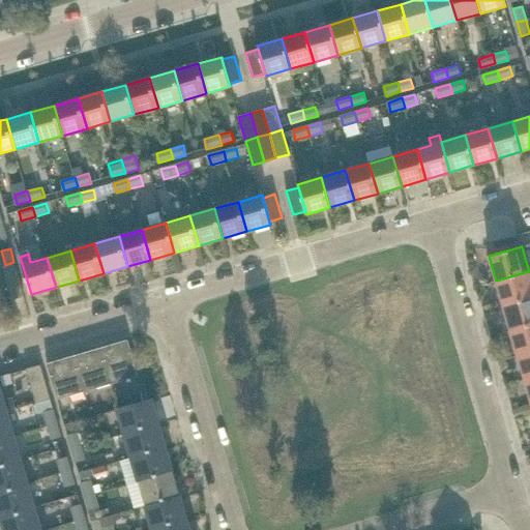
[(12,300),(24,296),(17,268),(4,271),(12,300)]
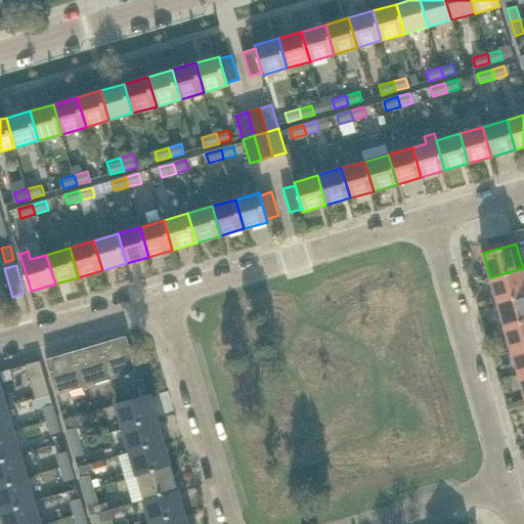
[(497,302),(523,294),(523,272),(523,268),(490,277),(497,302)]
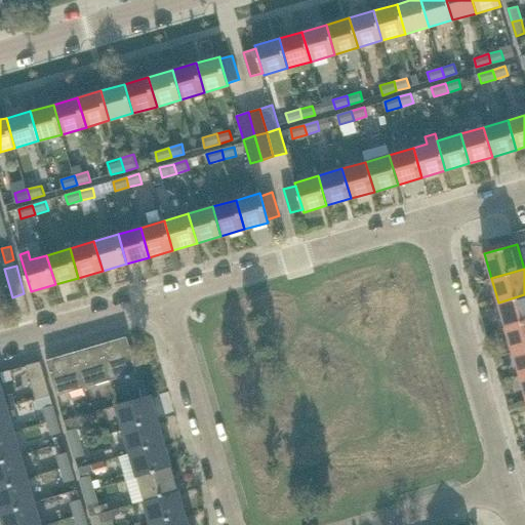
[(506,327),(524,321),(524,294),(498,303),(506,327)]
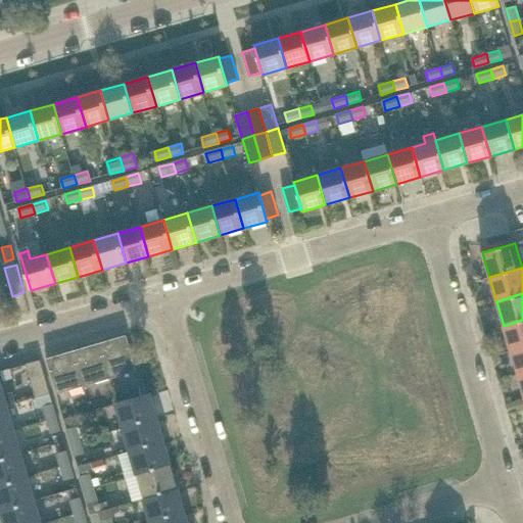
[(511,350),(522,346),(522,320),(504,326),(511,350)]
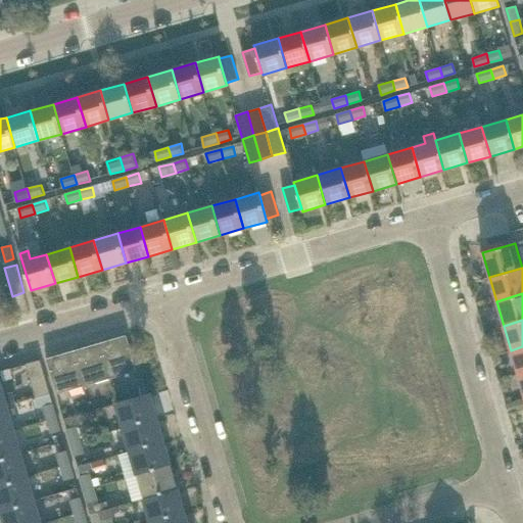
[(109,380),(137,372),(127,335),(99,343),(109,380)]
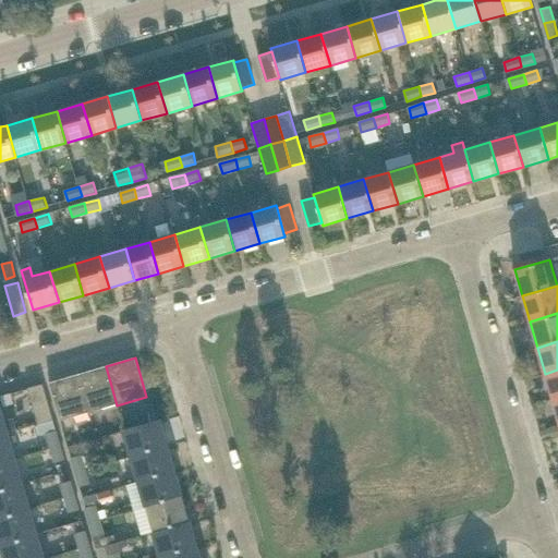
[(88,413),(117,405),(106,366),(77,374),(88,413)]
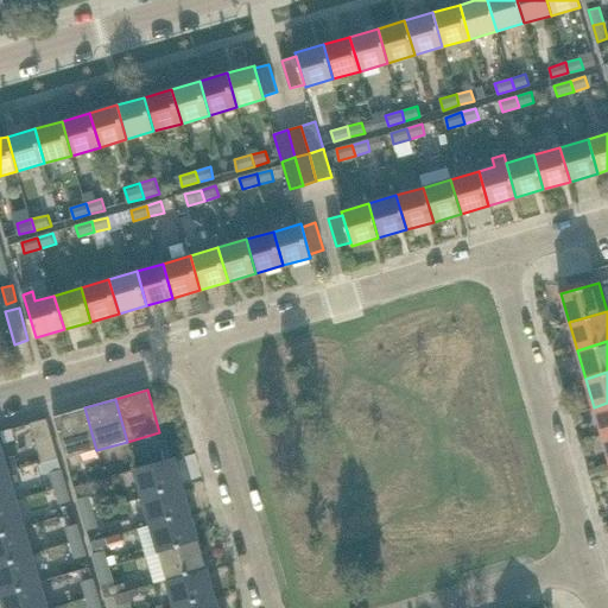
[(602,436),(607,434),(607,403),(594,407),(602,436)]
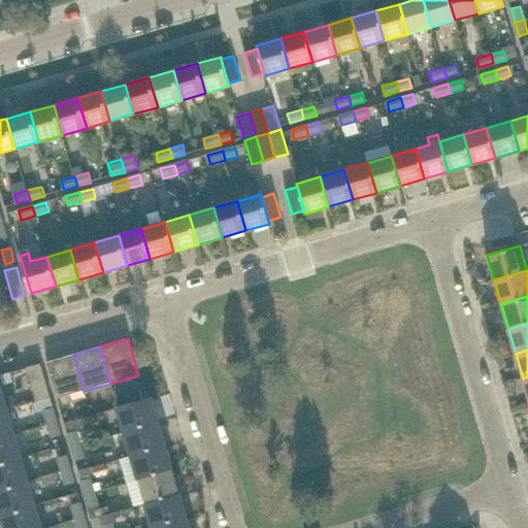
[(58,398),(84,391),(73,354),(46,362),(58,398)]
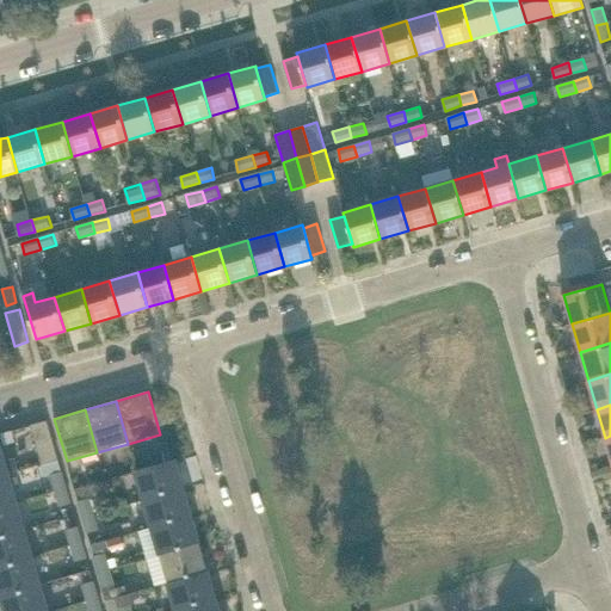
[(43,464),(59,460),(48,420),(31,425),(43,464)]
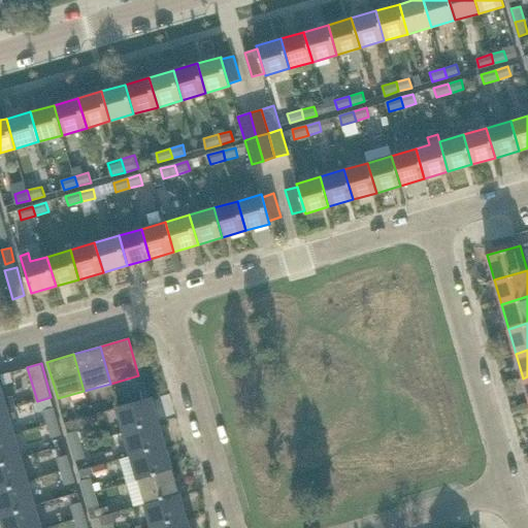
[(12,395),(2,398),(0,389),(0,411),(6,409),(15,407),(12,395)]
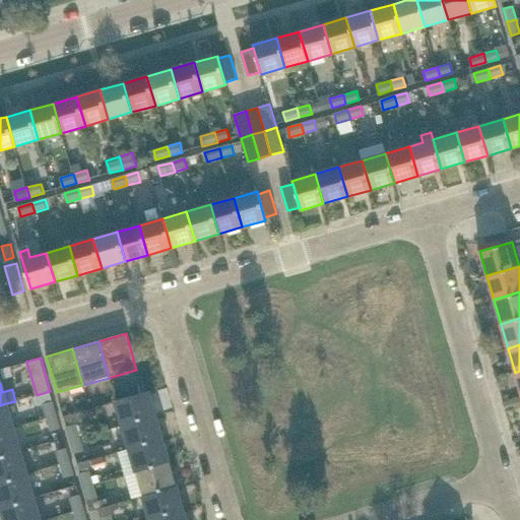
[(124,427),(155,416),(148,392),(117,401),(124,427)]
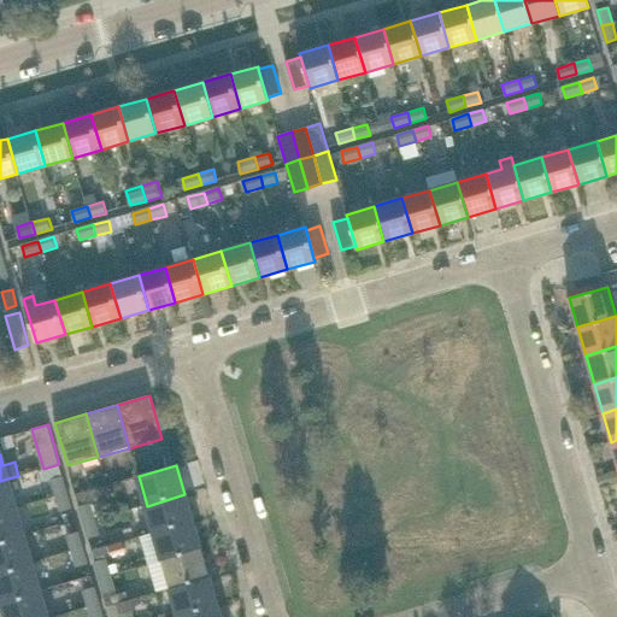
[(56,495),(68,492),(63,477),(51,480),(56,495)]
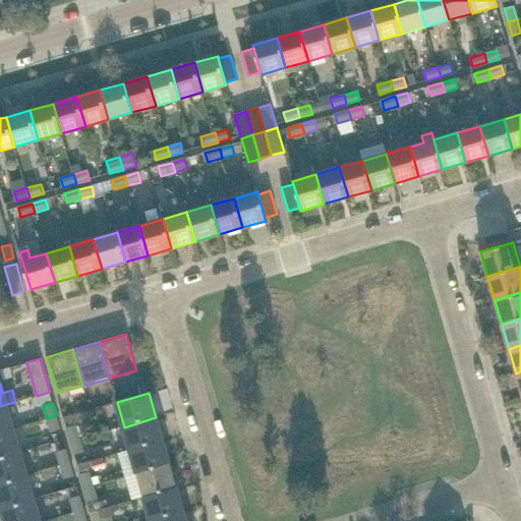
[(0,431),(13,428),(6,404),(0,406),(0,431)]
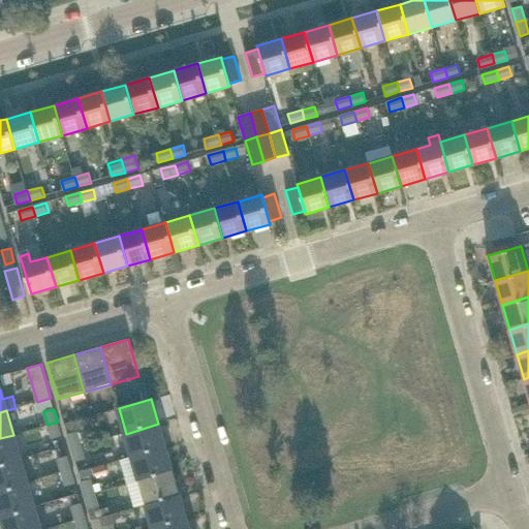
[(58,422),(48,425),(51,436),(61,434),(58,422)]
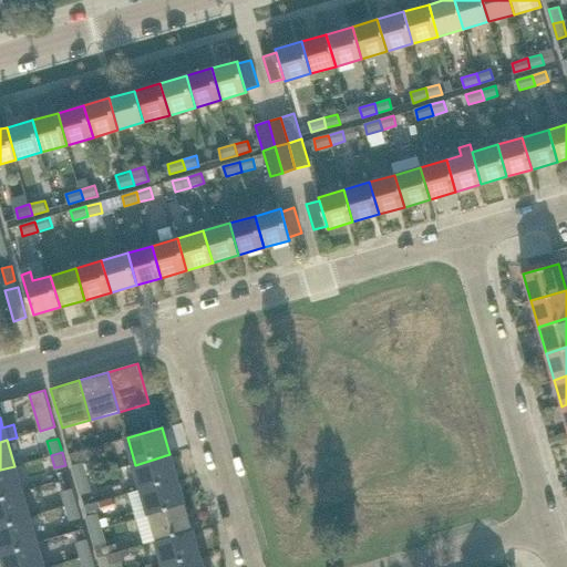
[(142,490),(177,480),(169,454),(135,465),(142,490)]
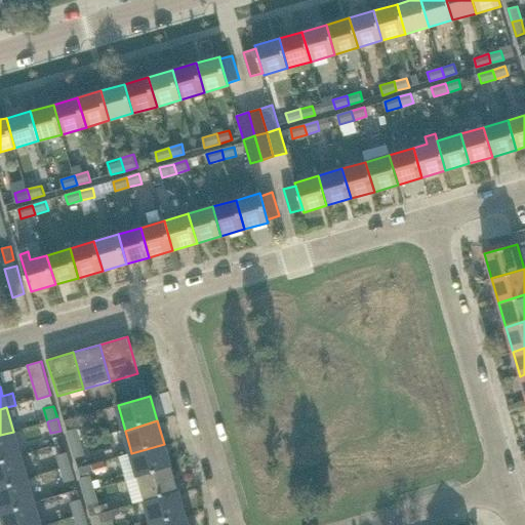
[(72,446),(82,443),(78,429),(68,432),(72,446)]
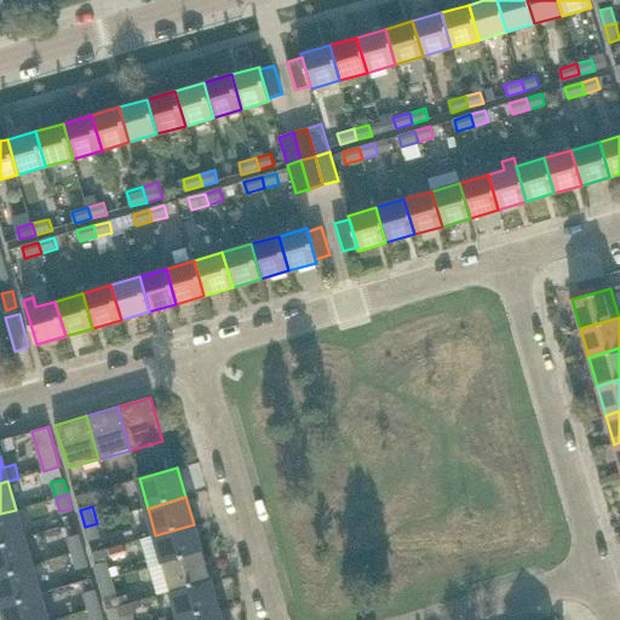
[(0,544),(24,538),(16,510),(0,514),(0,544)]
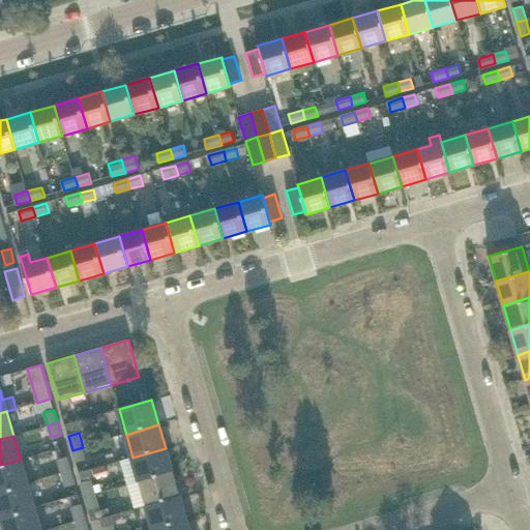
[(83,447),(72,450),(77,463),(86,460),(83,447)]
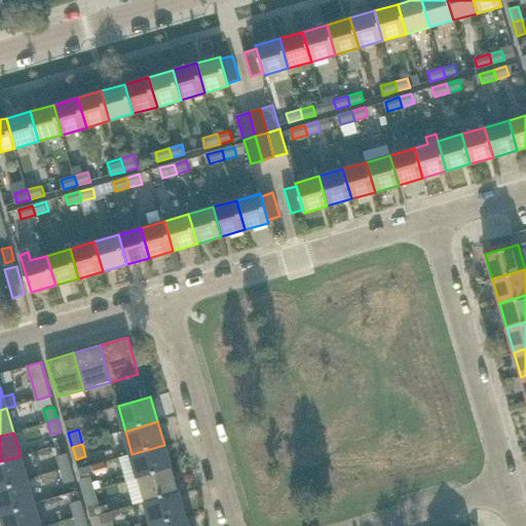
[(139,479),(172,468),(164,445),(132,454),(139,479)]
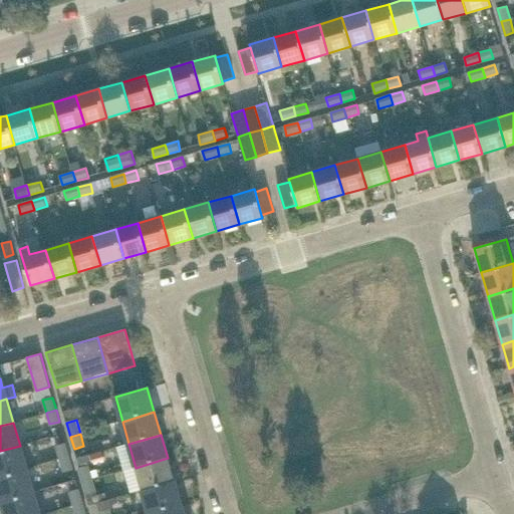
[(59,459),(69,456),(65,443),(55,446),(59,459)]
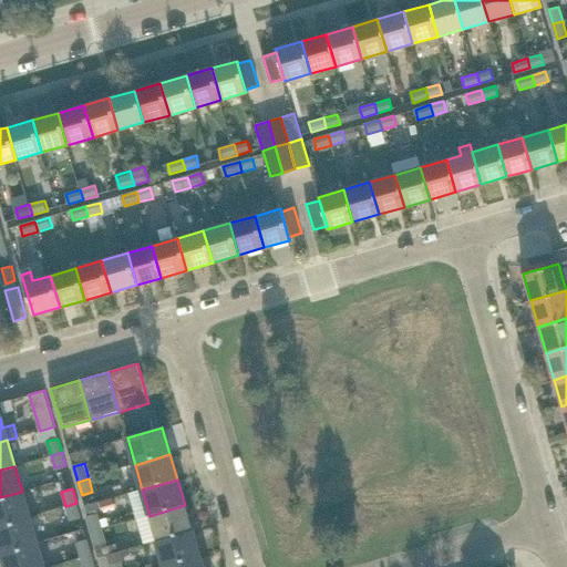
[(0,525),(30,517),(22,492),(0,497),(0,525)]
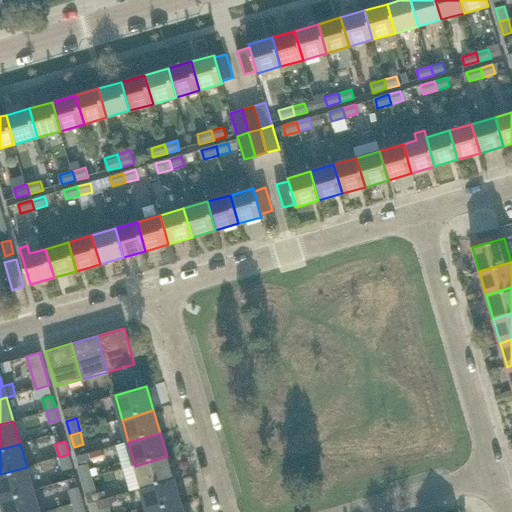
[(69,454),(59,457),(63,470),(73,467),(69,454)]
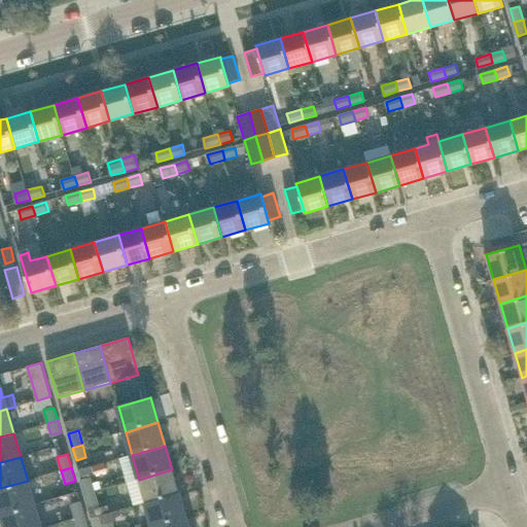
[(146,503),(178,494),(172,469),(139,480),(146,503)]
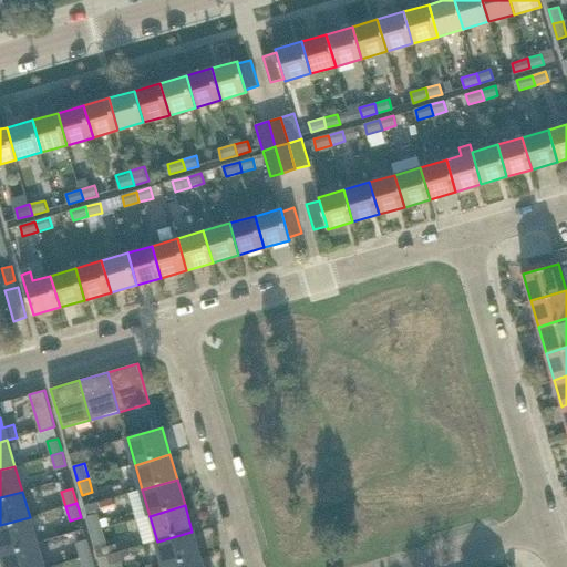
[(93,533),(103,529),(103,528),(99,515),(89,517),(93,533)]
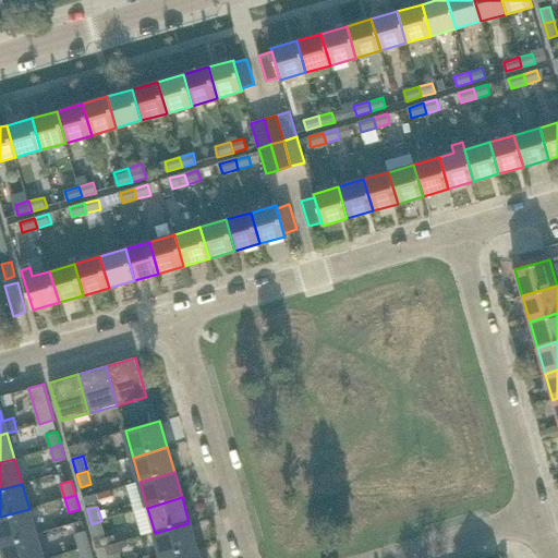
[(0,536),(2,544),(36,534),(29,509),(0,517),(0,536)]
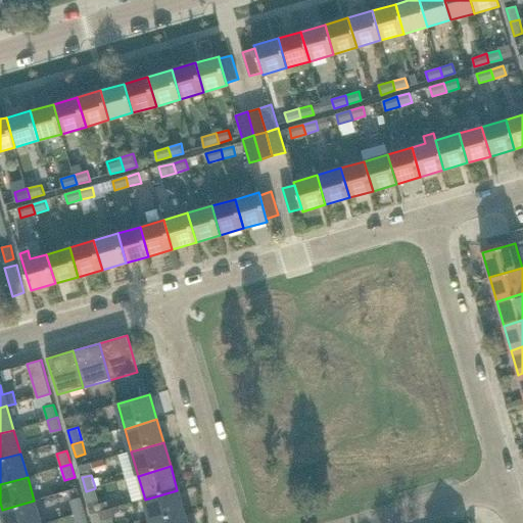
[(95,488),(86,491),(89,504),(97,501),(95,488)]
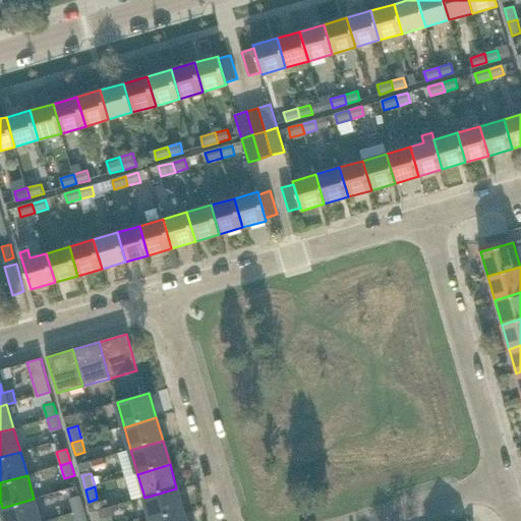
[(151,520),(152,520),(183,512),(176,488),(145,498),(151,520)]
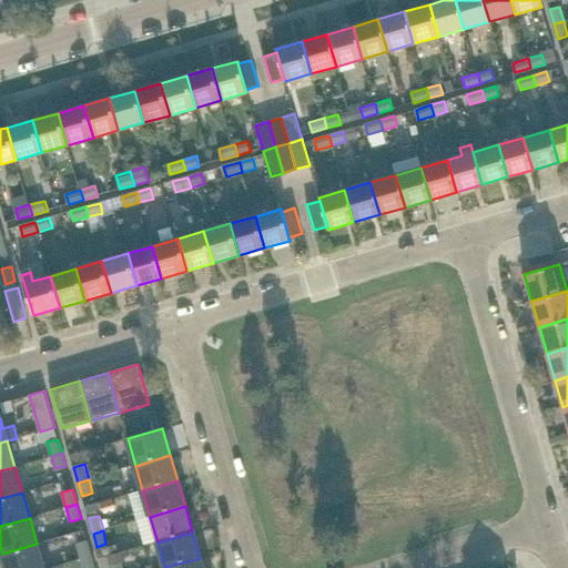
[(81,558),(91,555),(87,540),(77,544),(81,558)]
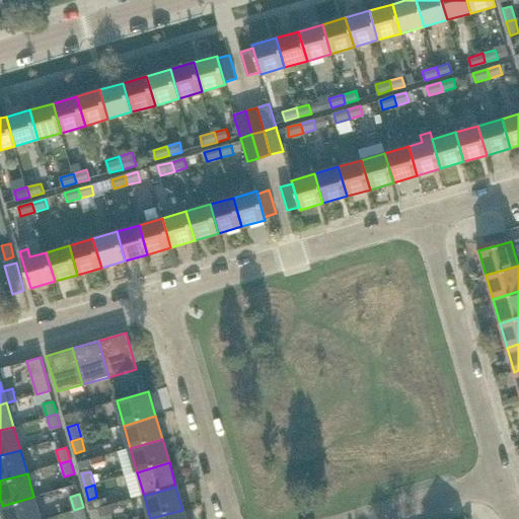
[(5,518),(40,518),(33,497),(2,506),(5,518)]
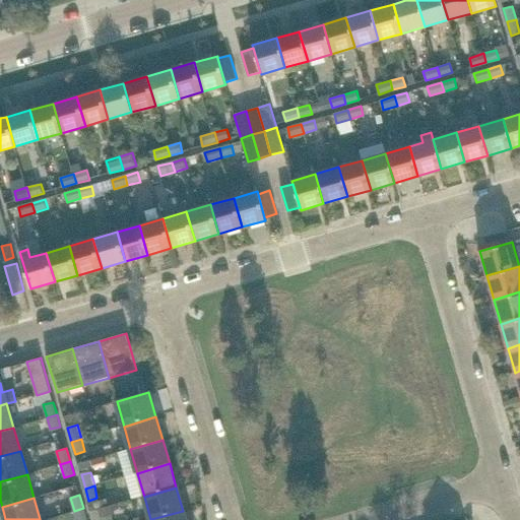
[(86,519),(83,508),(74,511),(76,519),(86,519)]
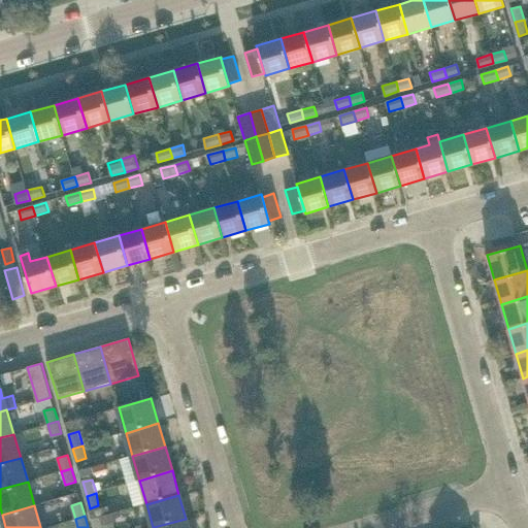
[(188,527),(186,519),(154,527),(188,527)]
